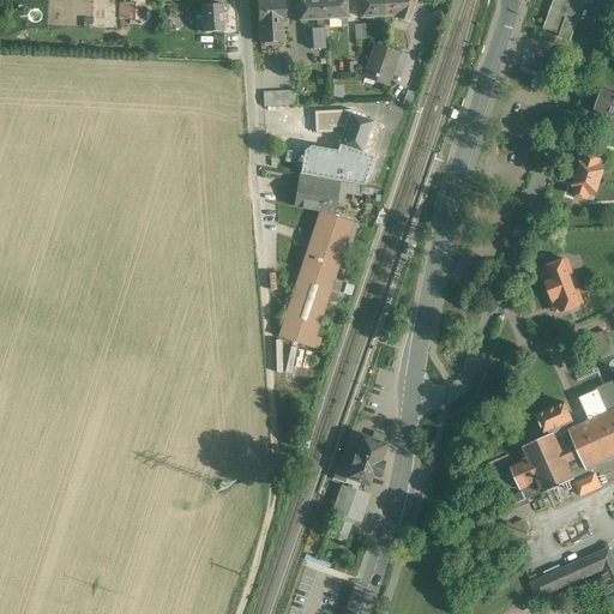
[(283,0),(280,0),(258,1),(260,43),(282,42),(282,23),(284,22),(283,0)]
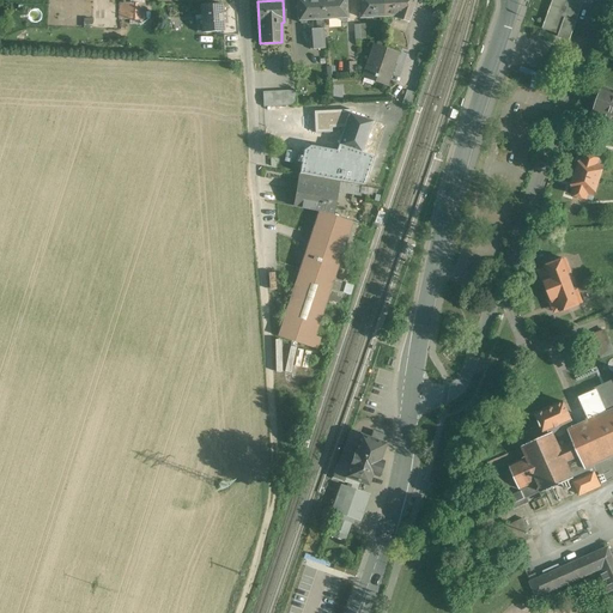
[(321,0),(297,0),(299,22),(302,22),(302,24),(307,24),(307,22),(317,20),(319,29),(313,29),(314,44),(325,44),(322,20),(321,0)]
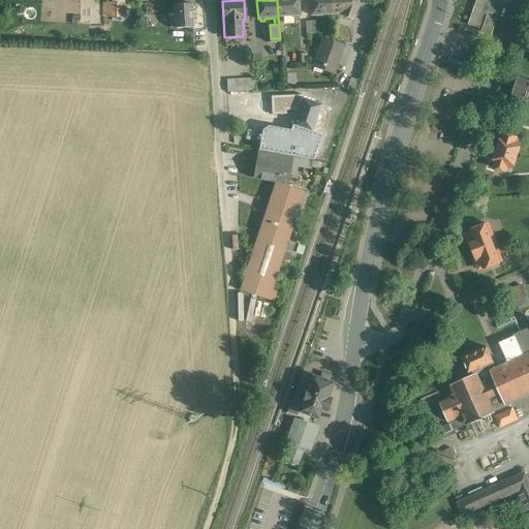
[(300,0),(277,0),(278,18),(294,17),(294,19),(300,19),(300,17),(301,17),(300,0)]
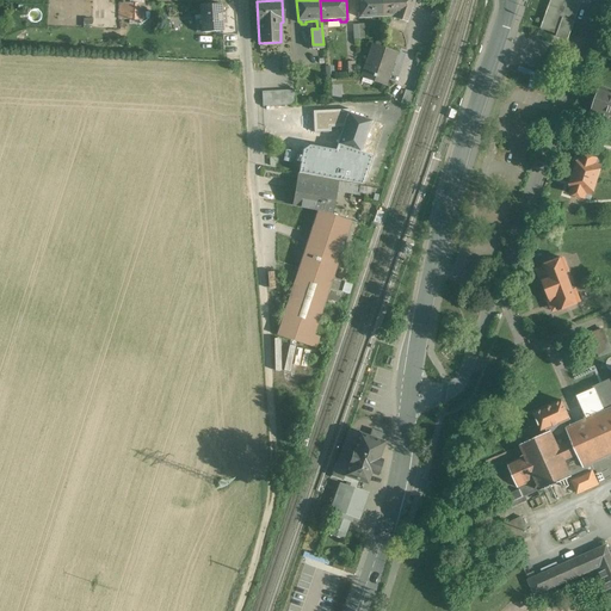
[(380,0),(358,0),(360,19),(382,18),(380,0)]
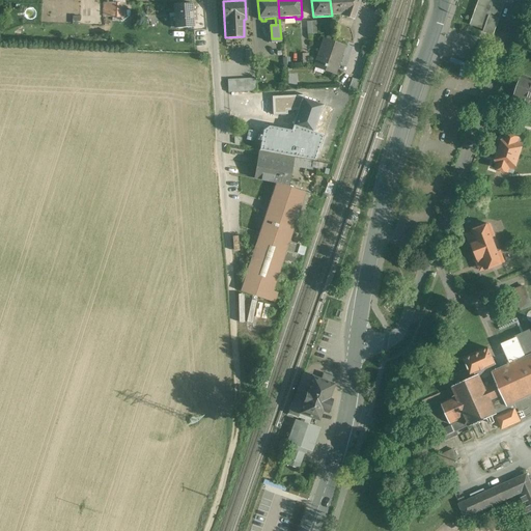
[(330,0),(332,16),(344,15),(344,16),(353,19),(360,0),(330,0)]
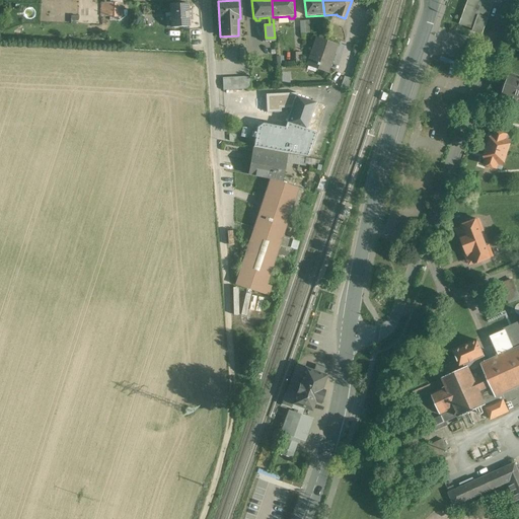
[(490,0),(488,0),(474,0),(473,3),(469,2),(462,21),(472,24),(471,29),(482,33),(487,16),(485,15),(490,0)]
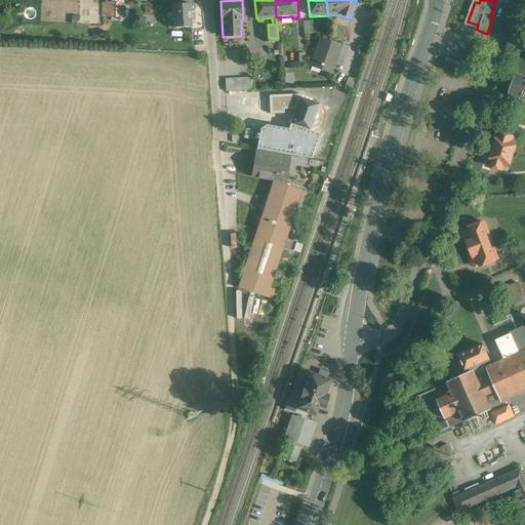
[(124,3),(103,2),(102,16),(120,17),(120,19),(123,19),(124,3)]
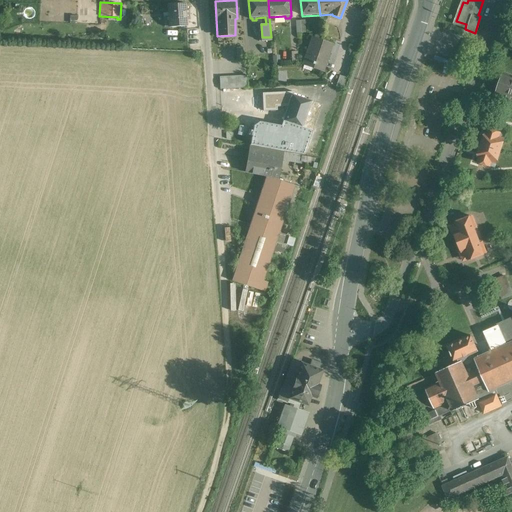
[(186,4),(169,5),(169,18),(164,18),(164,26),(170,26),(170,27),(186,27),(186,19),(189,18),(189,11),(186,11),(186,4)]
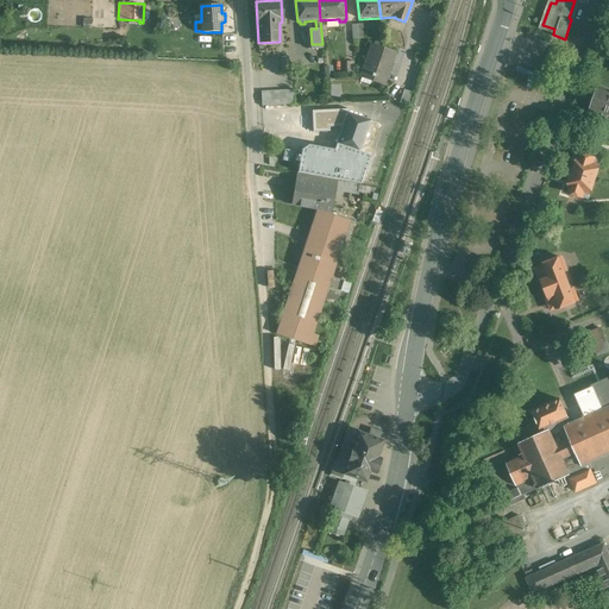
[(421,20),(415,41),(427,44),(434,25),(421,20)]
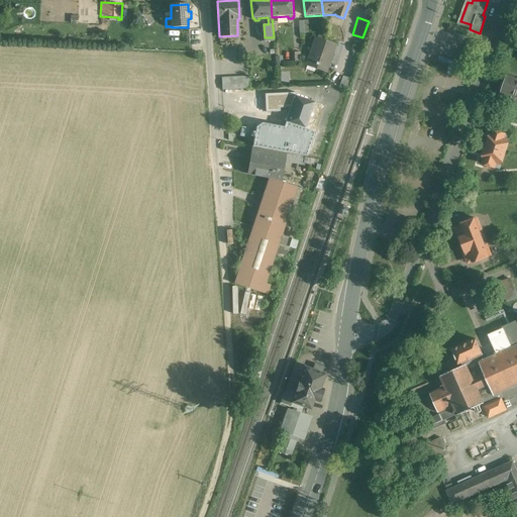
[(308,20),(298,21),(299,33),(308,32),(308,20)]
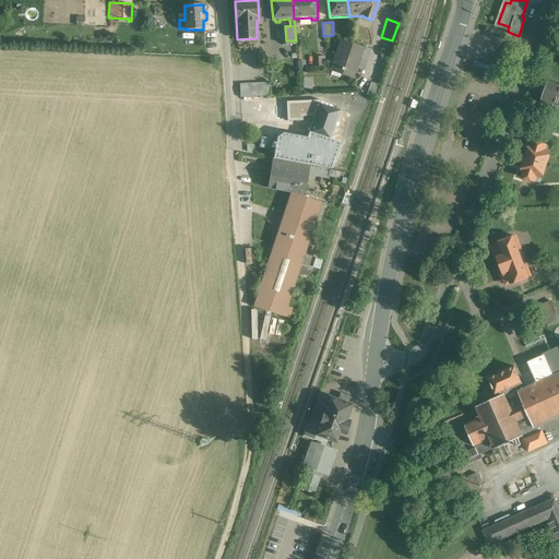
[(361,48),(342,42),(333,66),(340,68),(339,70),(340,70),(339,73),(352,78),(361,48)]
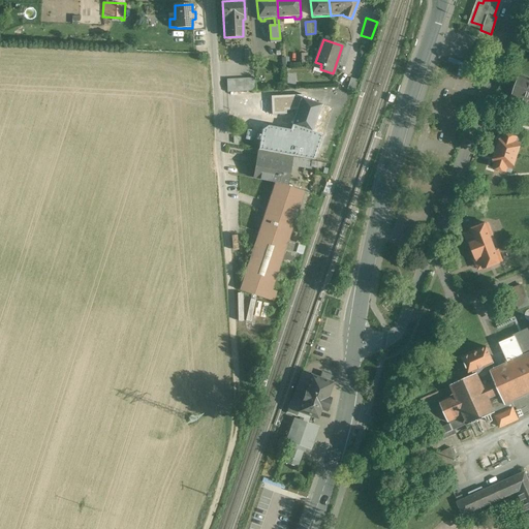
[(528,79),(528,80),(518,75),(516,82),(514,82),(511,83),(510,85),(510,87),(511,89),(512,90),(510,95),(523,99),(522,103),(526,104),(527,101),(528,101),(528,79)]
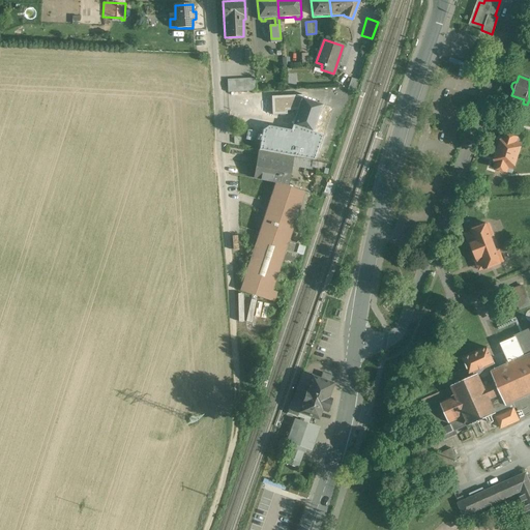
[(358,81),(351,78),(347,90),(354,92),(358,81)]
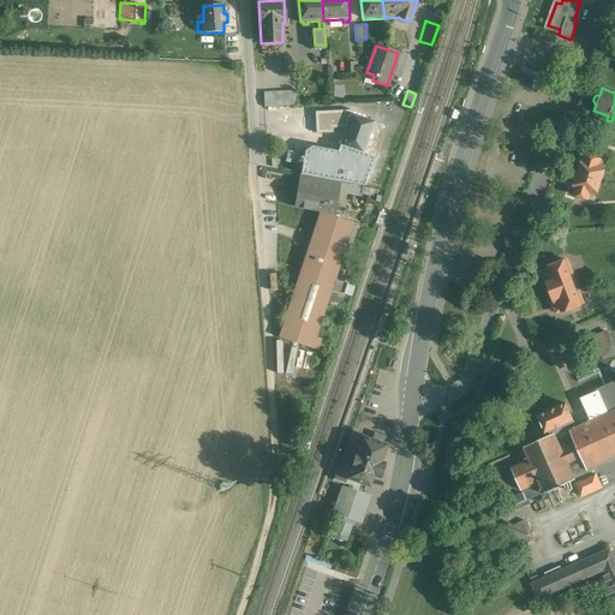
[(297,106),(297,91),(263,93),(264,107),(297,106)]
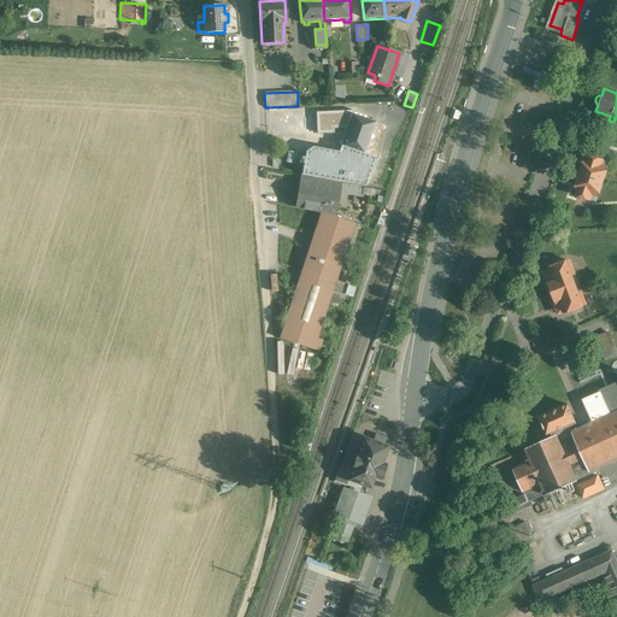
[(351,115),(339,152),(312,147),(306,152),(301,175),(366,187),(387,127),(351,115)]
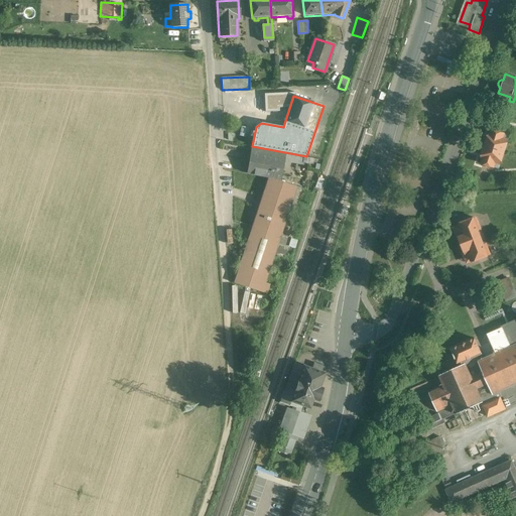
[(506,136),(491,131),(489,135),(487,135),(484,147),(504,153),(506,146),(503,145),(506,136)]
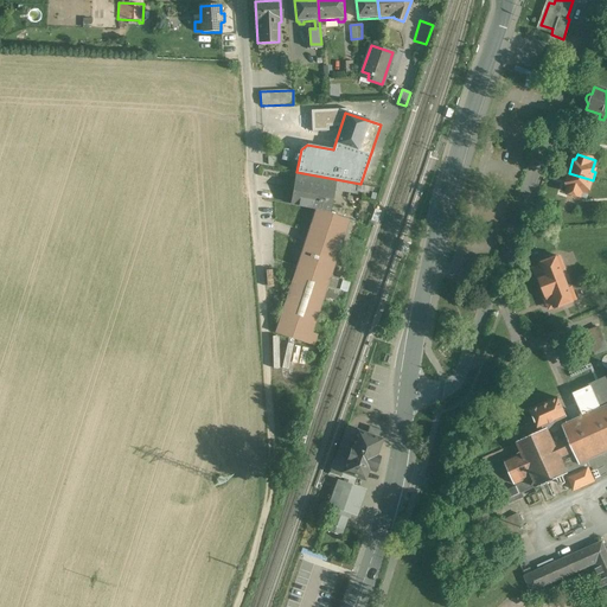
[(334,180),(296,173),(291,204),(315,209),(328,213),(333,187),(334,180)]
